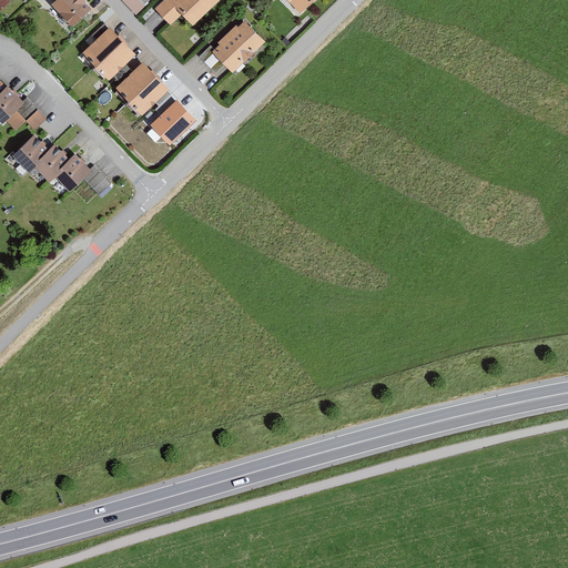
[(56,0),(50,6),(72,29),(90,11),(80,0),(56,0)]
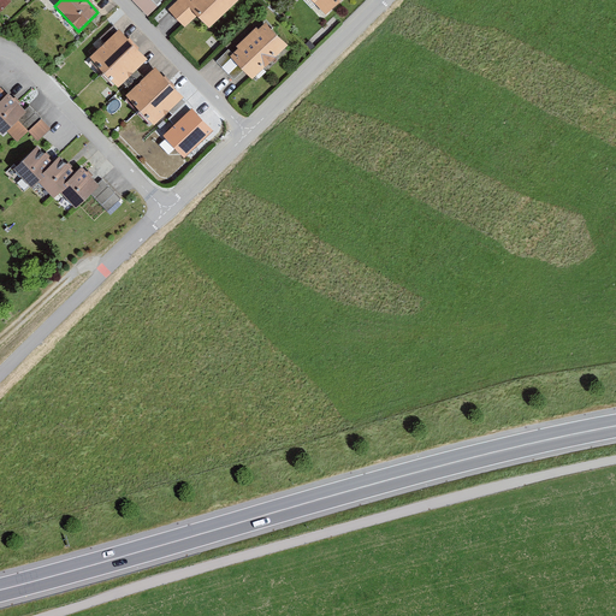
[(150,0),(148,3),(146,0),(132,0),(130,3),(146,18),(164,0),(150,0)]
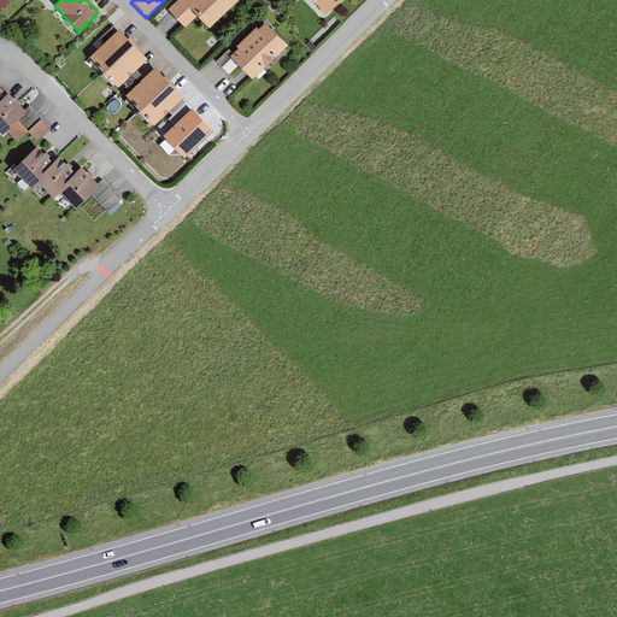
[(192,0),(189,3),(187,0),(180,0),(168,12),(184,30),(197,18),(209,30),(240,0),(192,0)]
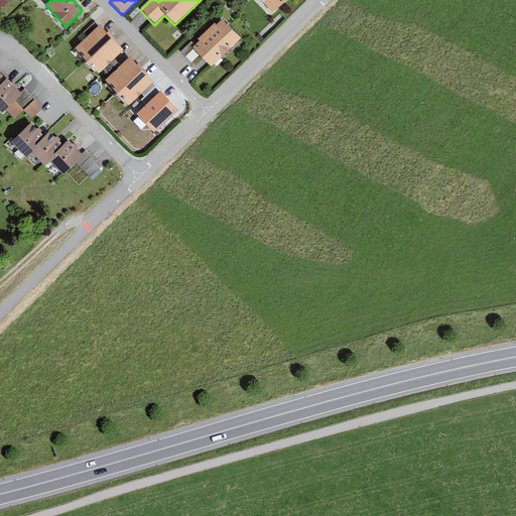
[(259,0),(272,13),(286,0),(259,0)]
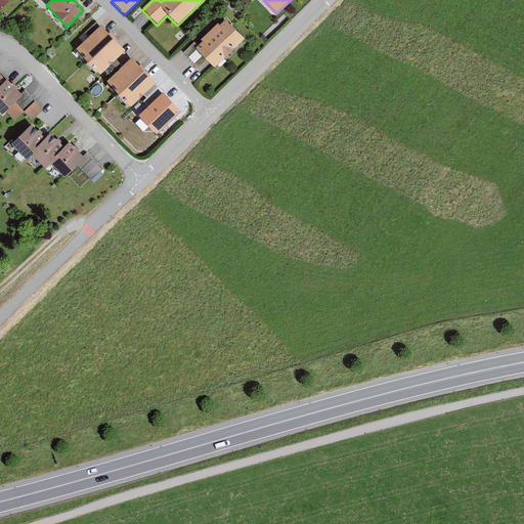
[(245,41),(226,20),(219,27),(217,25),(200,41),(202,43),(197,47),(193,44),(183,53),(199,71),(207,63),(213,70),(245,41)]
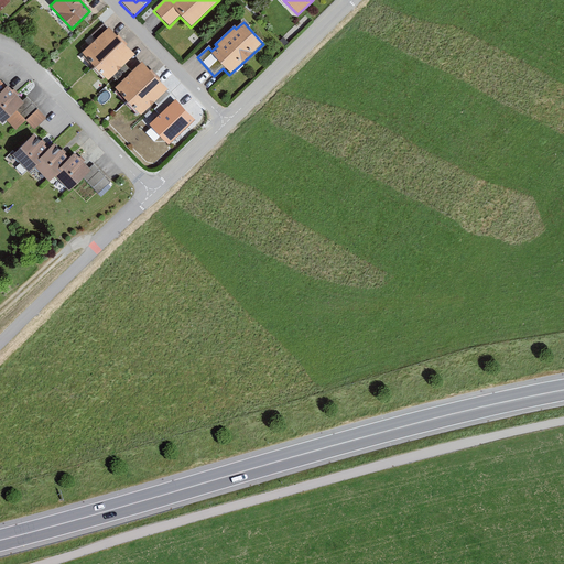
[(82,53),(108,80),(134,55),(108,28),(82,53)]
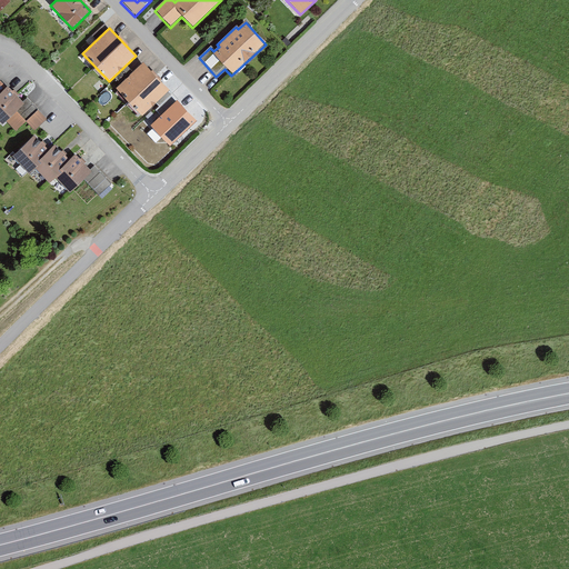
[(168,91),(141,63),(115,89),(141,117),(148,110),(153,115),(159,109),(155,103),(168,91)]
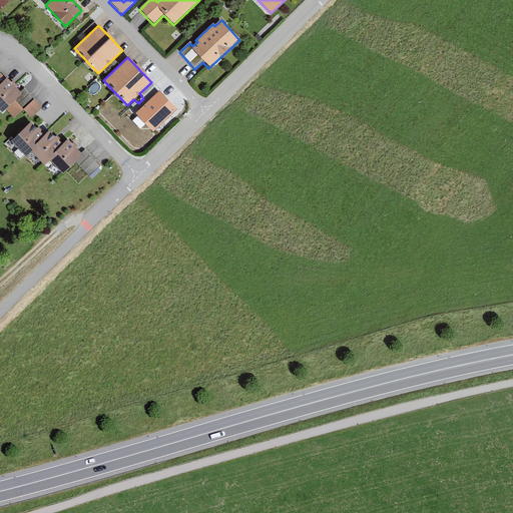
[(31,117),(42,107),(23,88),(19,92),(0,71),(0,111),(1,113),(5,109),(14,118),(23,109),(31,117)]
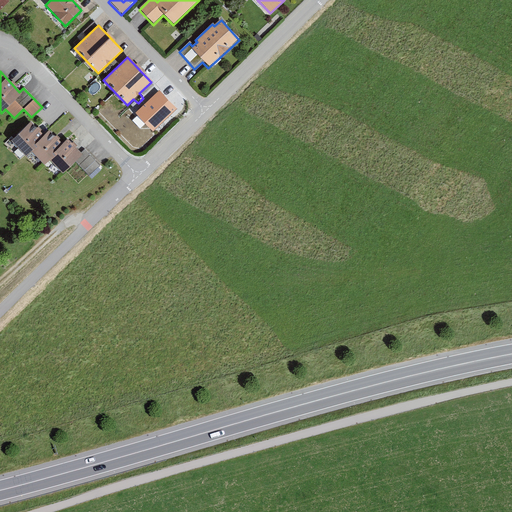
[(42,138),(28,124),(10,143),(25,158),(30,153),(44,166),(49,161),(63,175),(75,164),(89,178),(101,167),(84,151),(81,154),(66,139),(61,145),(48,132),(42,138)]
